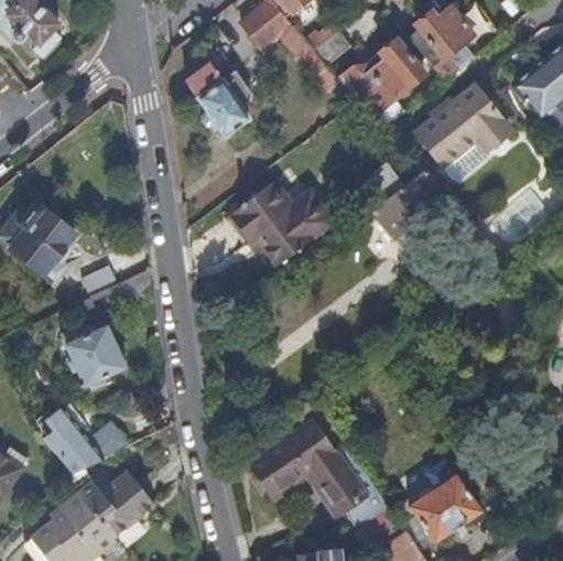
[(0,0),(0,24),(14,39),(22,39),(26,33),(36,43),(32,47),(41,55),(60,35),(52,29),(56,22),(33,0),(0,0)]
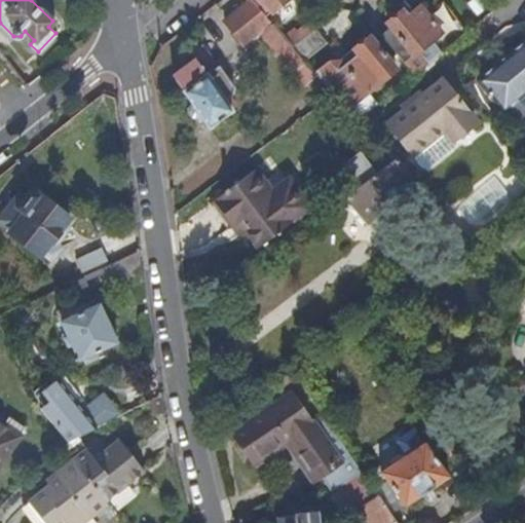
[(265,17),(250,0),(226,22),(246,45),(260,31),(270,23),(265,17)]
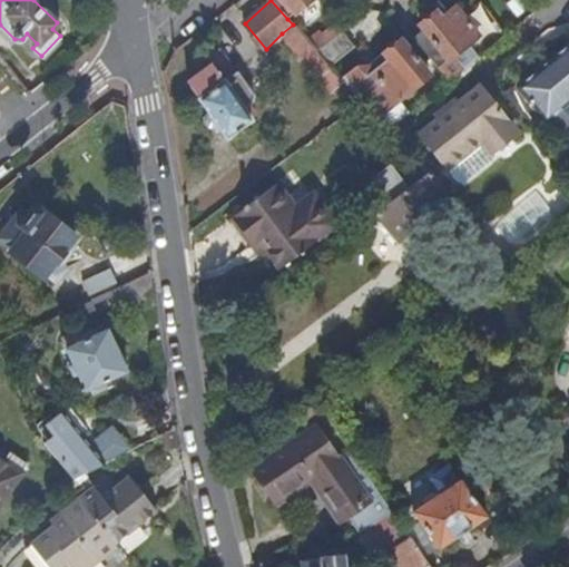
[(271,0),(287,19),(312,0),(271,0)]
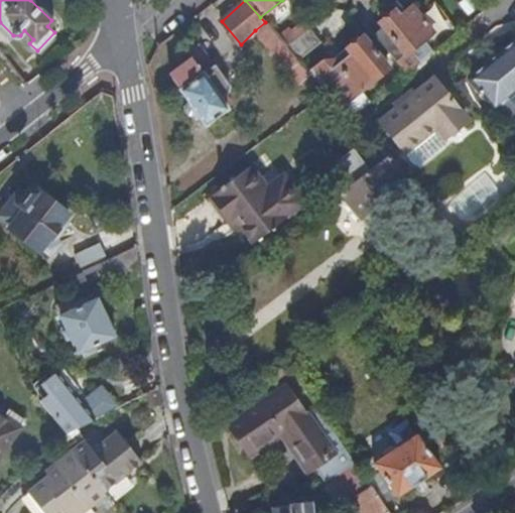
[(434,0),(460,31),(471,23),(452,0),(434,0)]
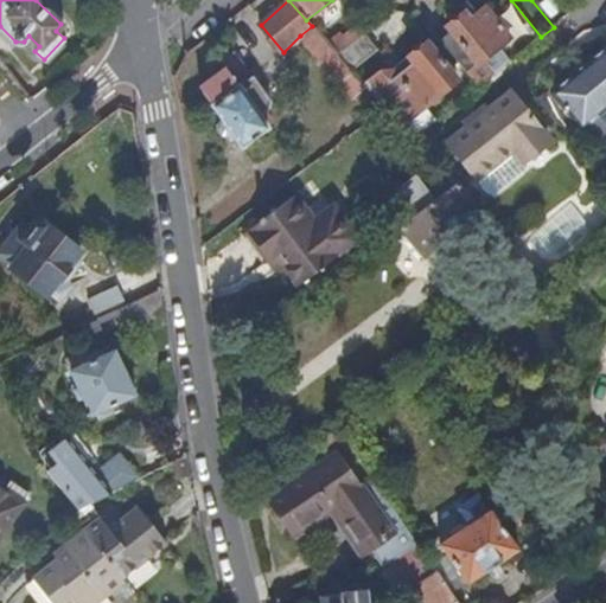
[(479,87),(496,75),(484,61),(511,38),(488,8),(472,20),(466,13),(448,29),(451,32),(441,42),(479,87)]
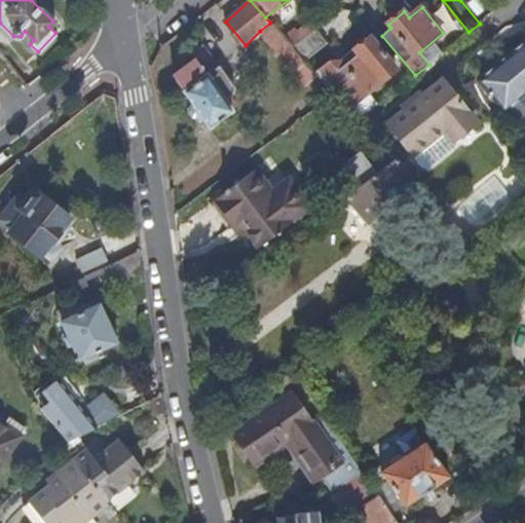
[(308,19),(283,36),(293,47),(316,29),(308,19)]
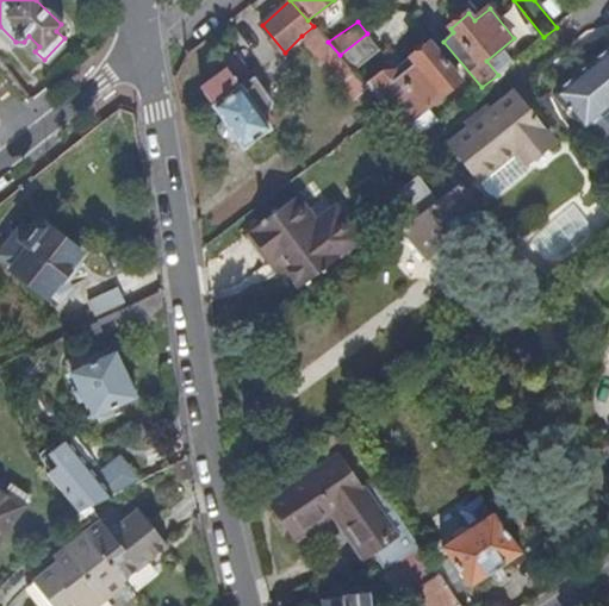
[(314,26),(302,36),(322,58),(330,68),(342,57),(340,55),(328,42),(319,32),(314,26)]
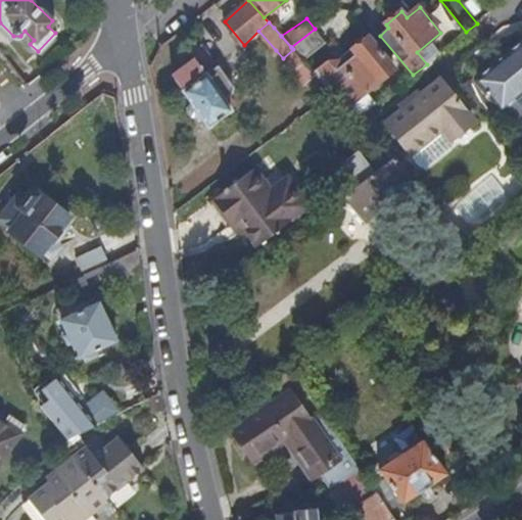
[(326,43),(315,29),(291,47),(293,49),(303,60),(326,43)]
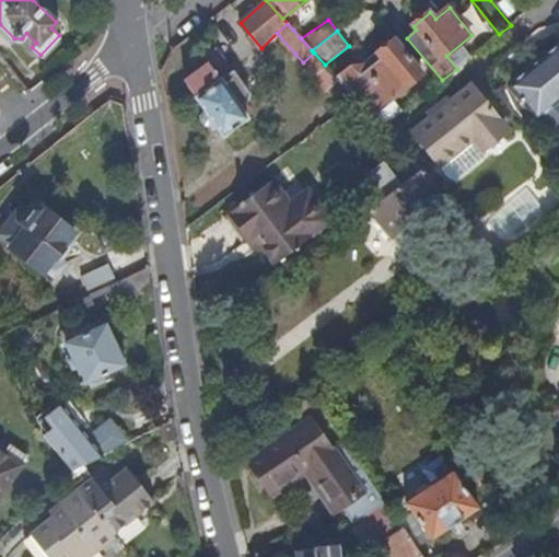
[(339,79),(358,100),(372,116),(394,97),(422,74),(395,41),(365,65),(351,66),(337,77),(339,79)]
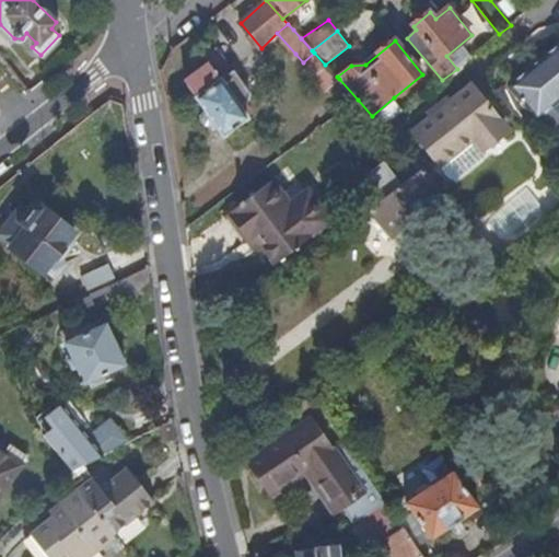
[(558,46),(510,86),(537,120),(555,106),(558,102),(558,46)]
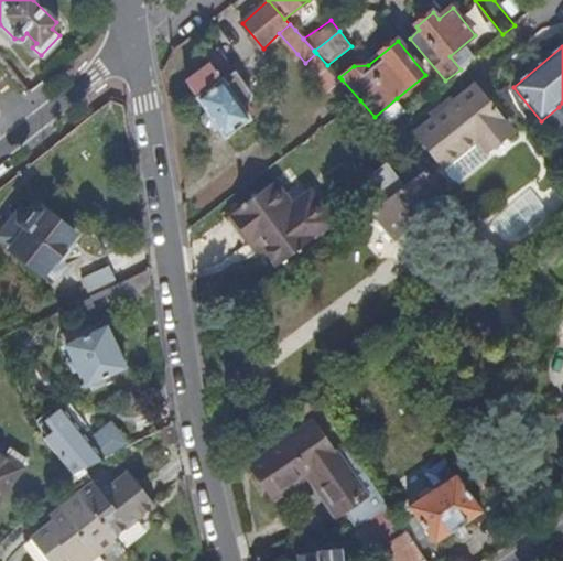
[(305,63),(317,76),(328,66),(327,65),(316,53),(305,63)]
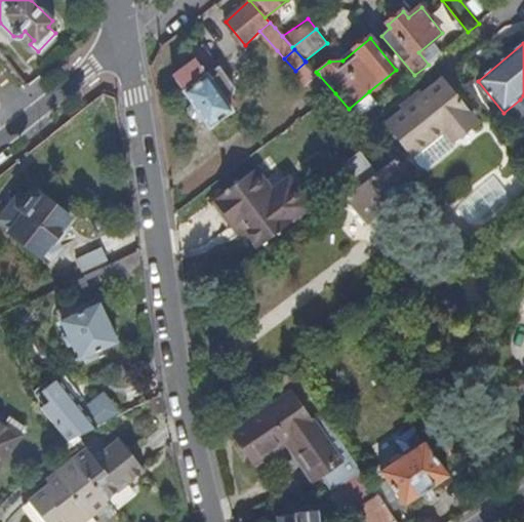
[(234,111),(232,109),(227,102),(232,97),(235,95),(236,87),(220,67),(208,75),(196,59),(174,76),(211,127),(234,111)]
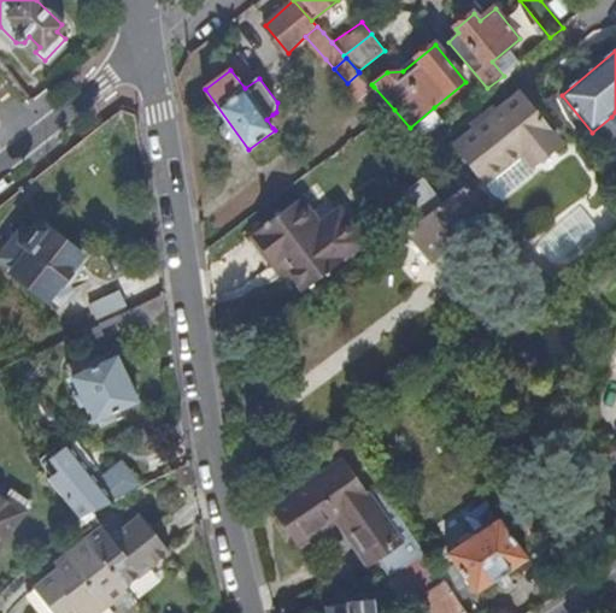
[(361,98),(374,87),(371,84),(367,80),(359,72),(347,83),(361,98)]
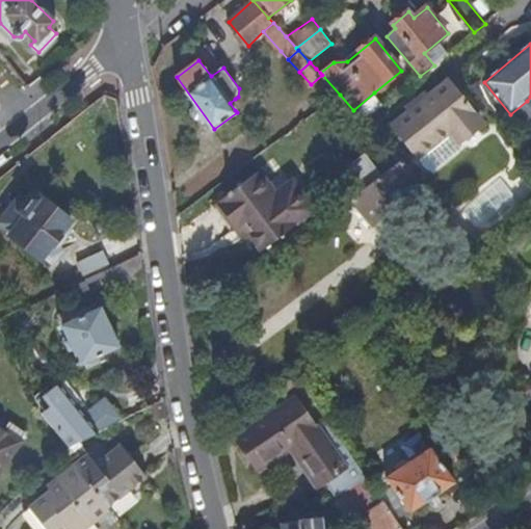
[(483,121),(449,80),(389,128),(416,161),(447,136),(454,144),(483,121)]
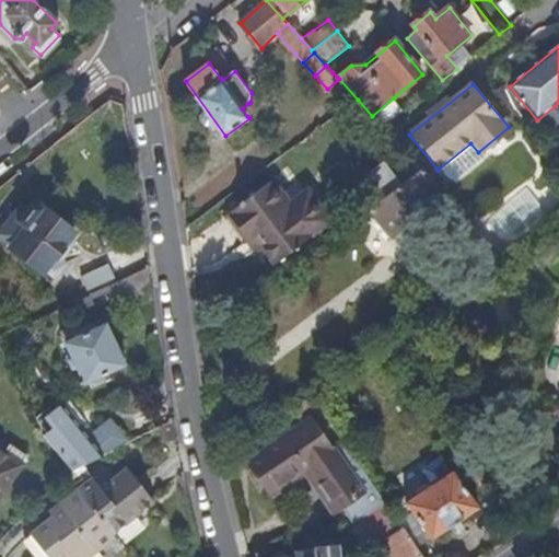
[(242,108),(247,116),(253,113),(247,104),(242,108)]
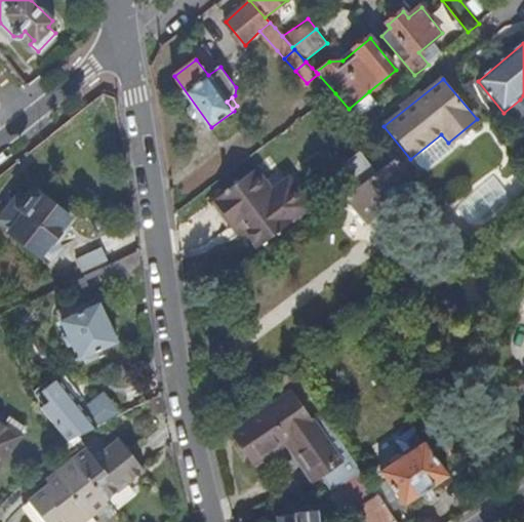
[(441,134),(410,159),(421,172),(452,148),(448,143),(441,134)]
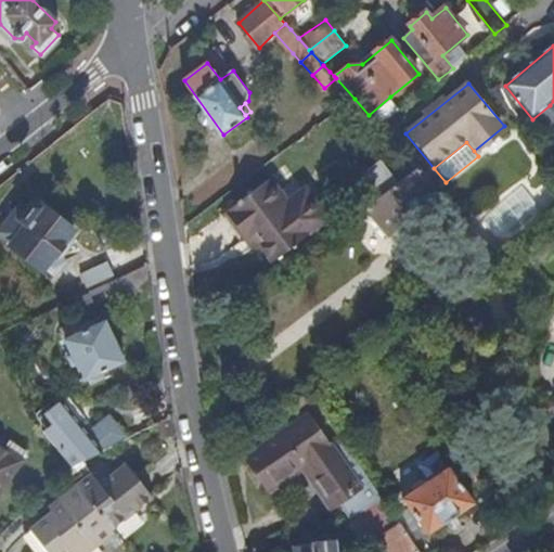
[(348,188),(364,209),(404,179),(391,164),(388,167),(383,161),(348,188)]
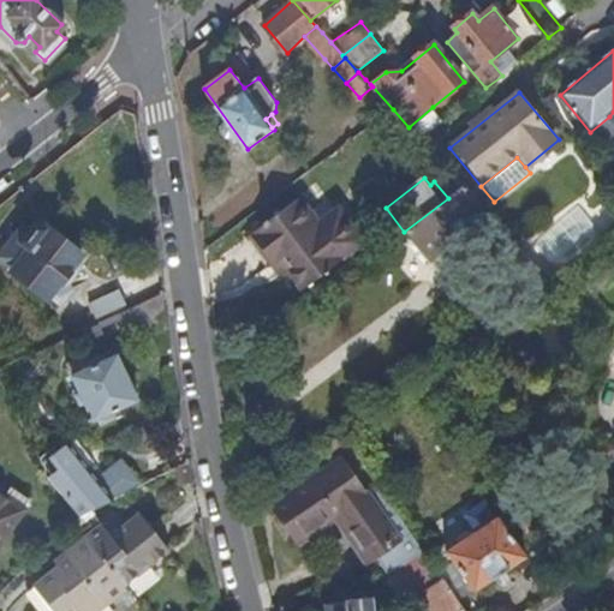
[(404,232),(403,233),(431,259),(470,228),(465,220),(476,210),(482,216),(487,211),(464,186),(448,198),(404,232)]
